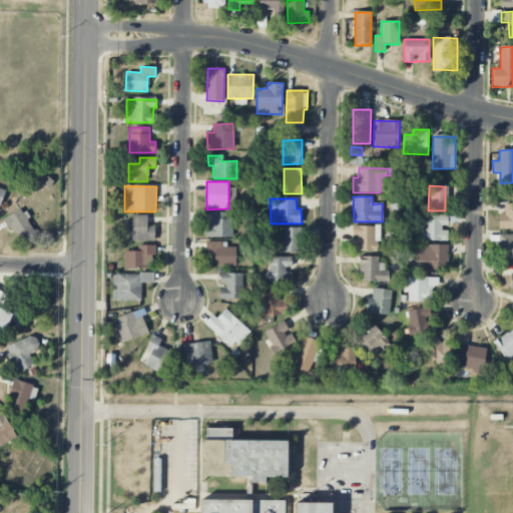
[(500,229),(512,228),(512,203),(504,204),(505,213),(499,213),(500,229)]
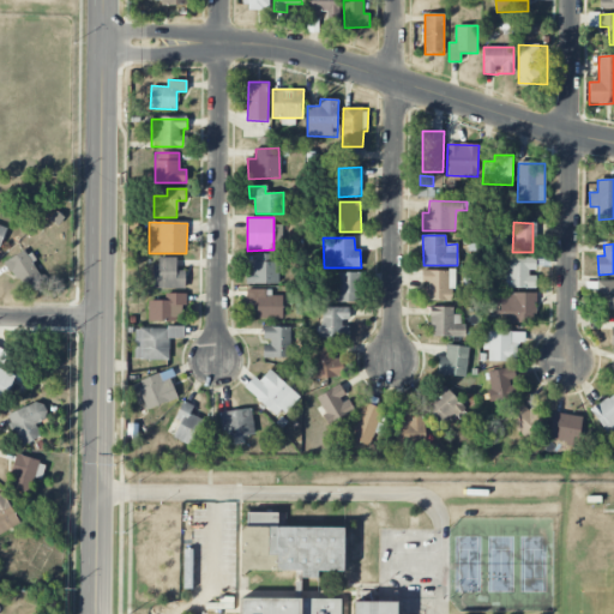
[(29,250),(7,259),(23,294),(44,283),(29,250)]
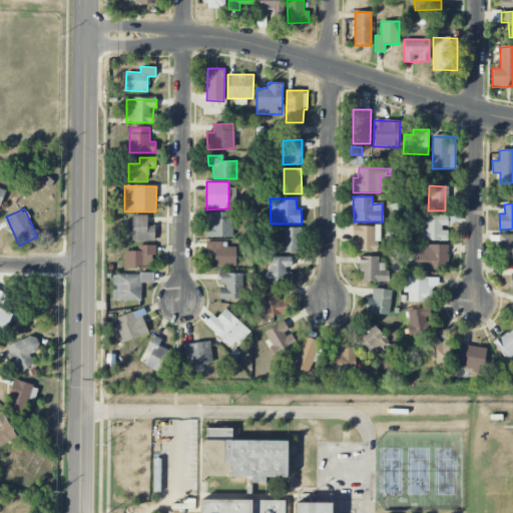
[(232,237),(232,212),(212,211),(211,225),(205,225),(205,236),(232,237)]
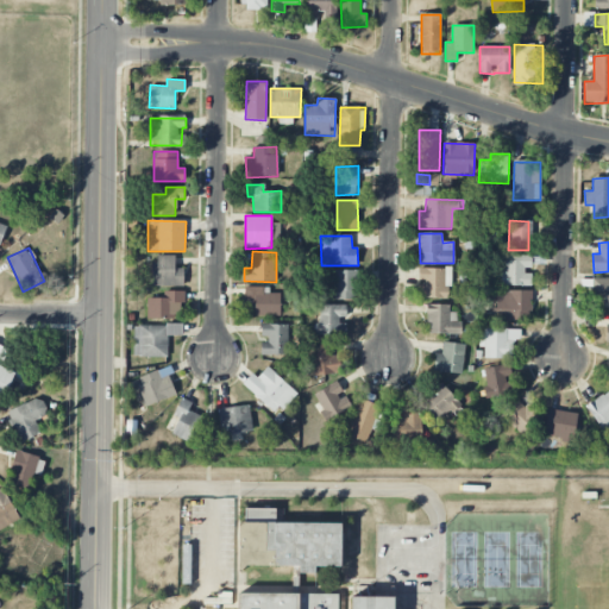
[(154,287),(183,286),(183,268),(175,269),(175,255),(152,256),(154,287)]
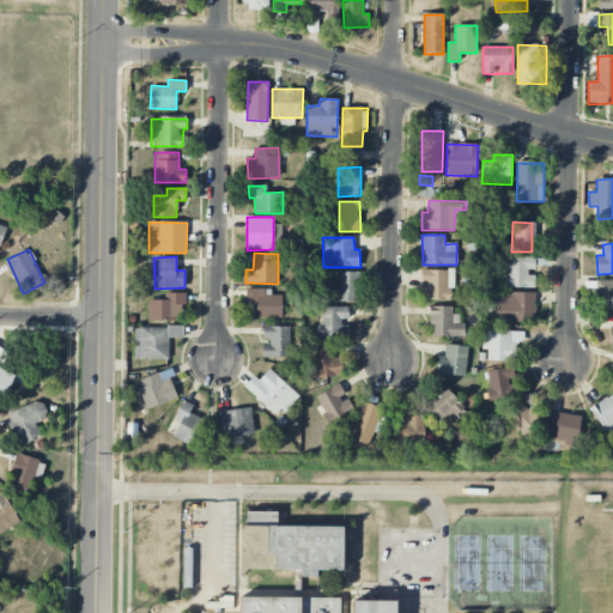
[(505,287),(535,287),(534,272),(535,272),(535,256),(504,258),(505,287)]
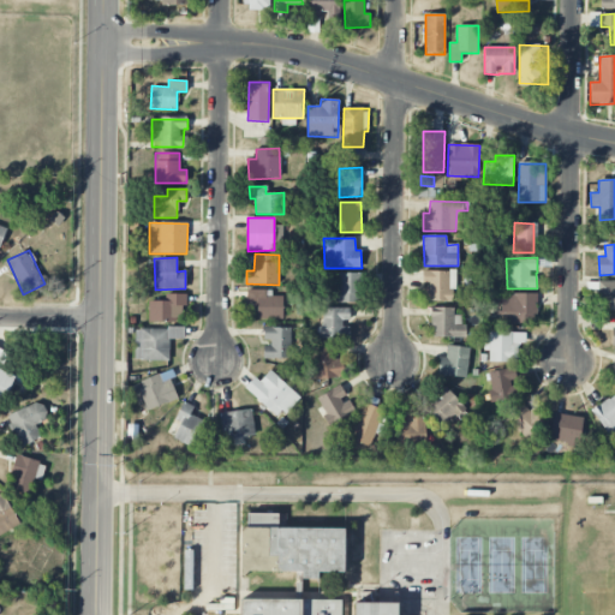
[(454,270),(422,270),(423,286),(422,286),(422,302),(455,302),(454,270)]
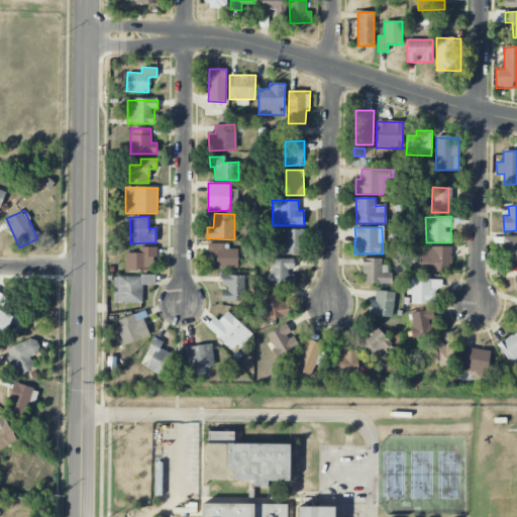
[(301,229),(282,229),(283,254),(302,254),(301,229)]
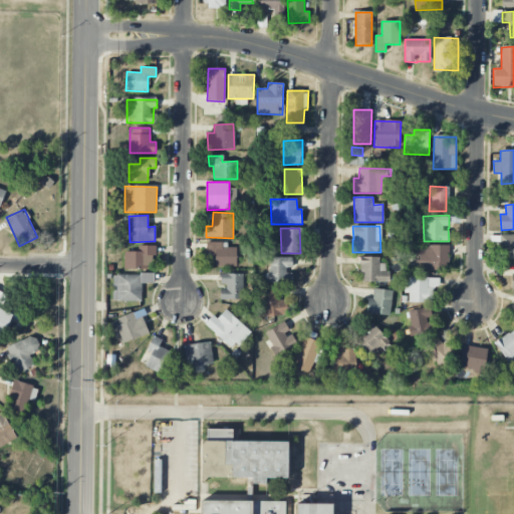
[(513,234),(500,235),(500,259),(513,258),(513,234)]
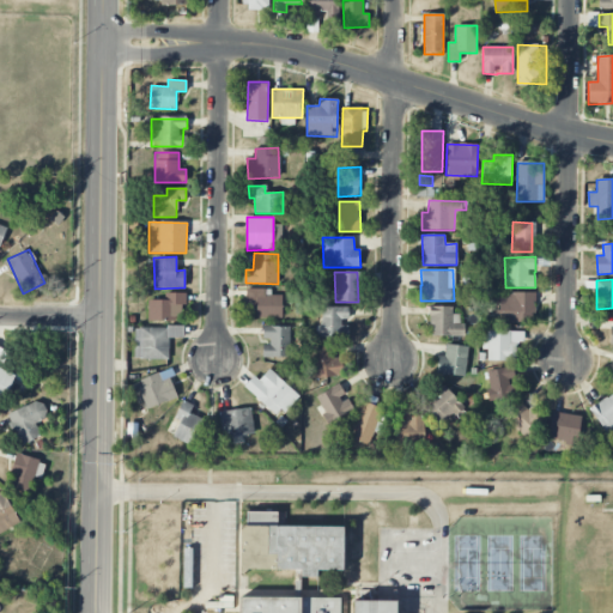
[(281,295),(271,295),(271,289),(247,289),(246,301),(256,301),(256,317),(281,319),(281,295)]
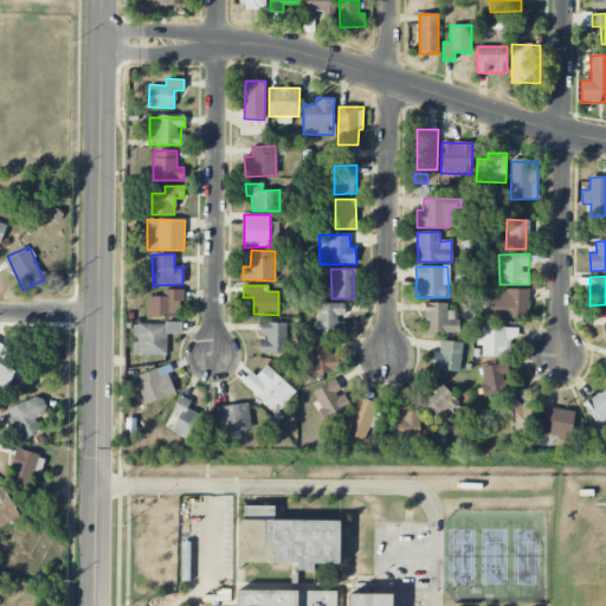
[(182,290),(162,289),(162,297),(147,296),(146,316),(181,317),(182,290)]
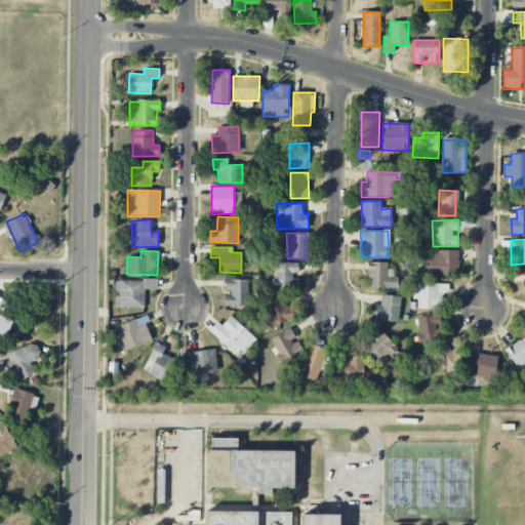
[(457,276),(458,250),(427,250),(426,276),(457,276)]
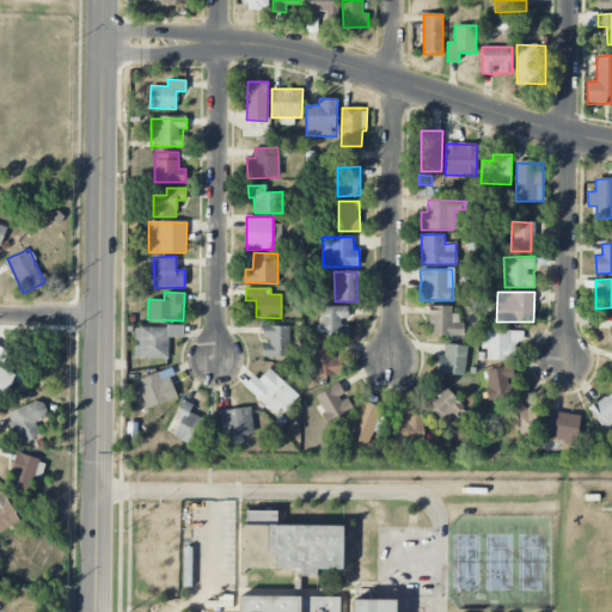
[(461,313),(452,313),(452,305),(429,306),(430,336),(463,335),(461,313)]
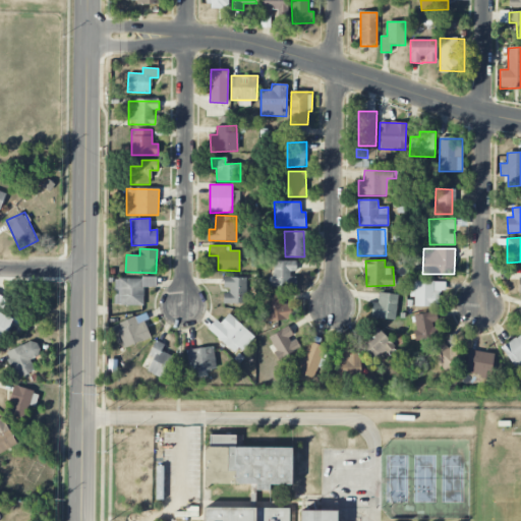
[(274,277),(270,277),(270,287),(296,287),(296,261),(274,261),(274,277)]
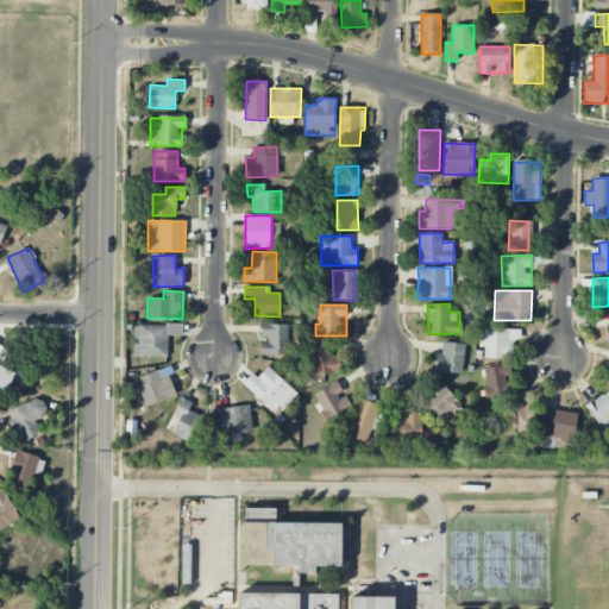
[(288,356),(288,325),(262,324),(261,340),(261,355),(288,356)]
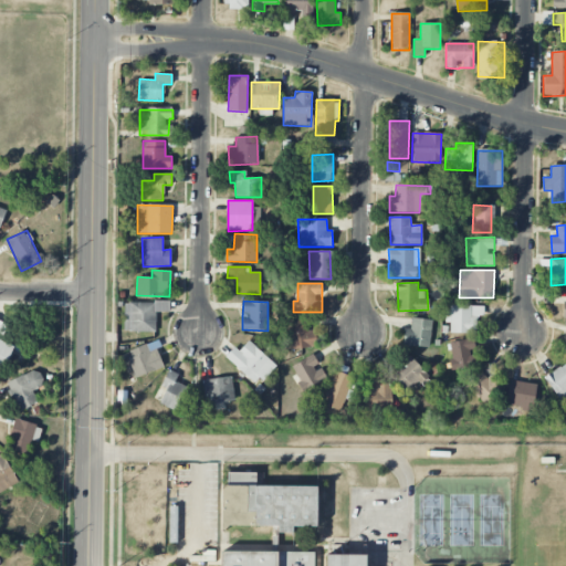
[(156,332),(156,312),(169,312),(169,302),(124,303),(124,332),(156,332)]
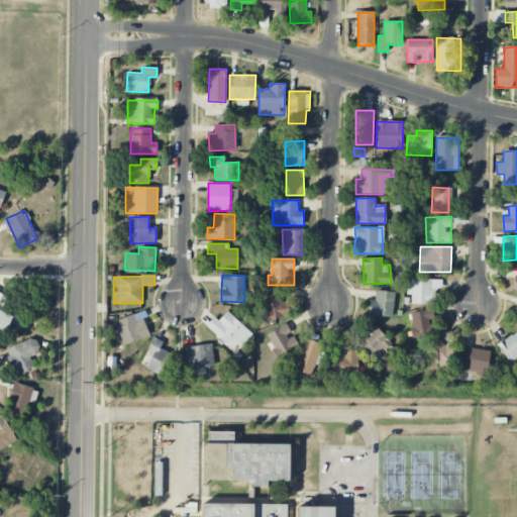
[(442,280),(411,279),(410,304),(433,305),(433,290),(441,290),(442,280)]
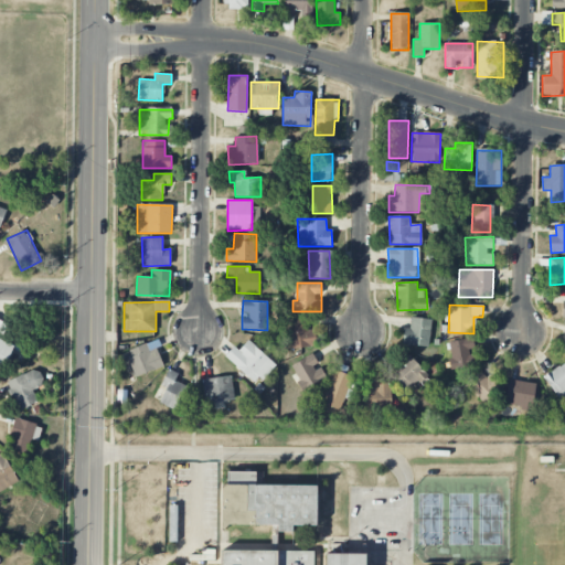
[(429,347),(430,319),(411,318),(409,328),(404,328),(403,345),(429,347)]
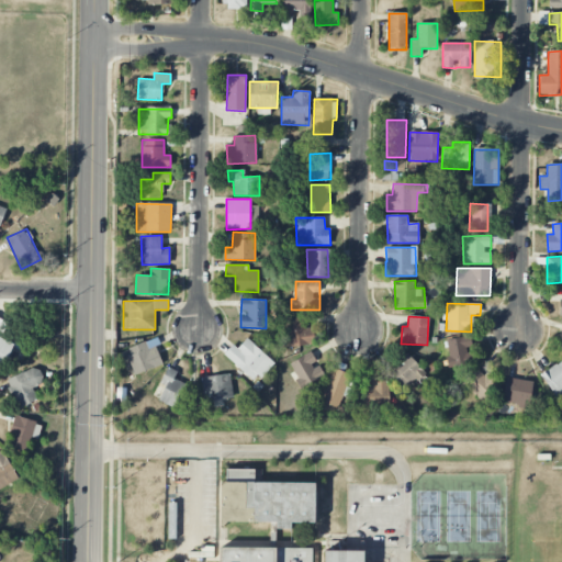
[(288,346),(315,345),(314,328),(306,328),(306,317),(287,318),(288,346)]
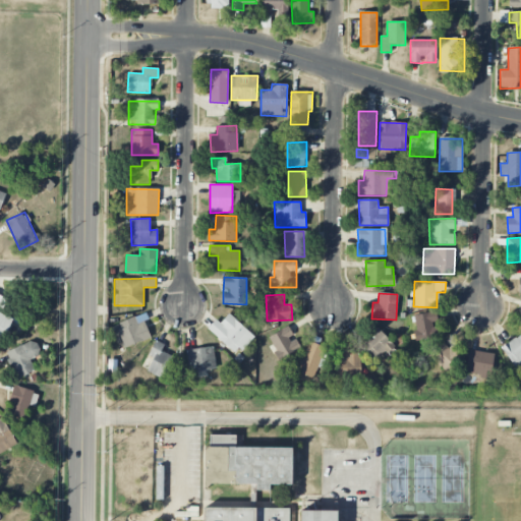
[(12,317),(0,311),(0,341),(2,342),(12,317)]
